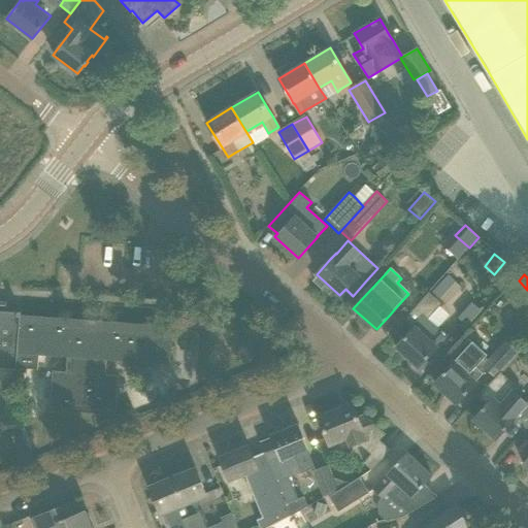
[(448,275),(433,291),(447,303),(461,288),(448,275)]
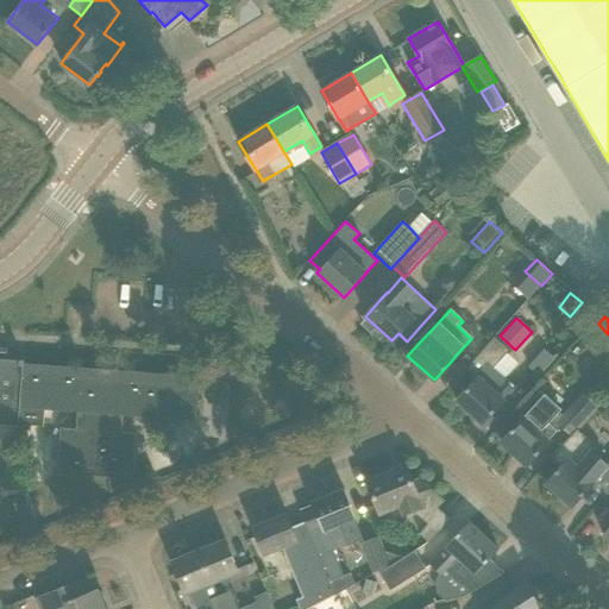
[(482,425),(498,407),(504,401),(503,400),(513,389),(504,382),(507,380),(495,369),(509,351),(495,337),(468,369),(477,377),(457,401),(482,425)]
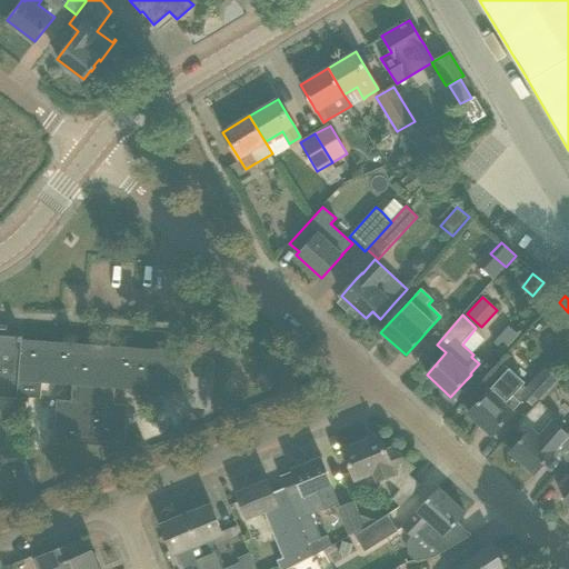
[(519,336),(509,326),(493,342),(503,352),(519,336)]
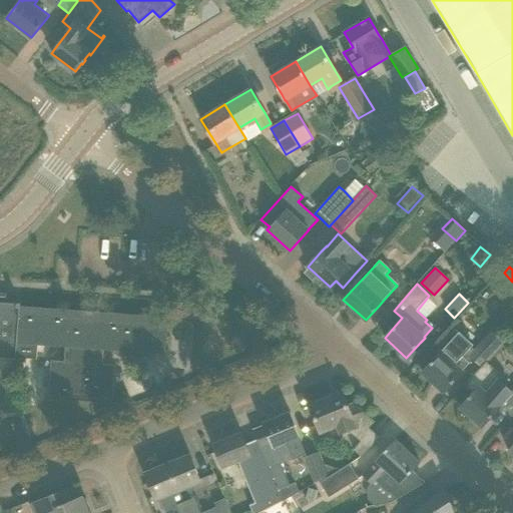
[(392,300),(383,310),(389,315),(398,305),(392,300)]
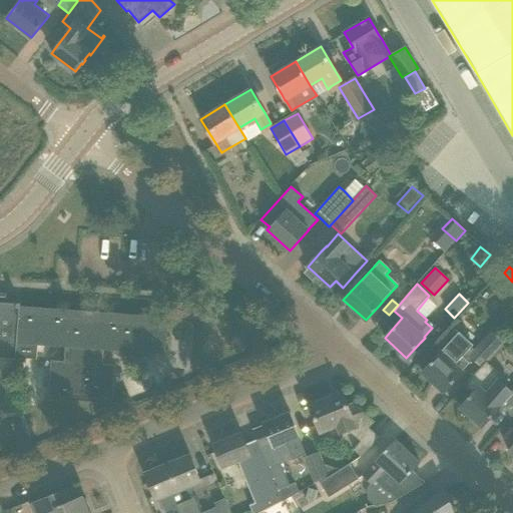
[(20,308),(20,303),(16,303),(16,304),(0,302),(0,357),(32,360),(33,343),(53,345),(53,346),(66,347),(65,361),(51,360),(49,395),(112,399),(115,365),(102,364),(103,349),(116,350),(116,349),(151,352),(151,353),(165,354),(168,317),(154,316),(154,318),(118,315),(118,314),(105,313),(104,314),(69,312),(69,310),(55,309),(55,311),(20,308)]
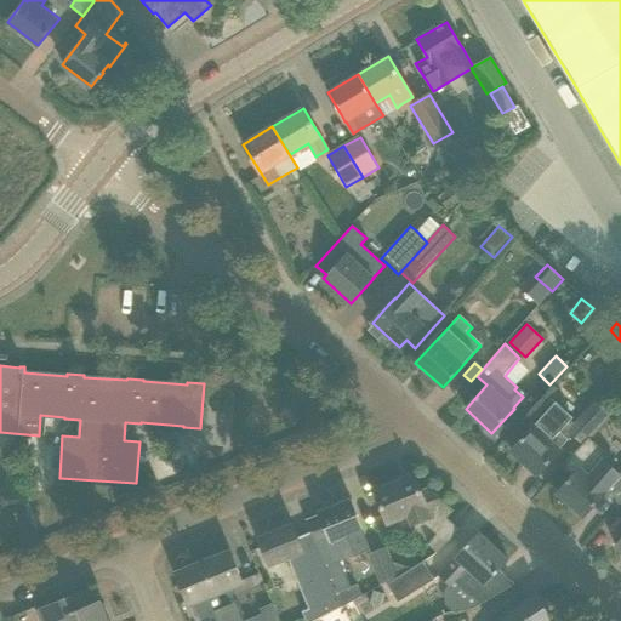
[(537,474),(554,456),(560,450),(559,449),(569,438),(560,429),(571,417),(554,402),(554,403),(551,399),(529,422),(533,427),(528,432),(511,450),(537,474)]
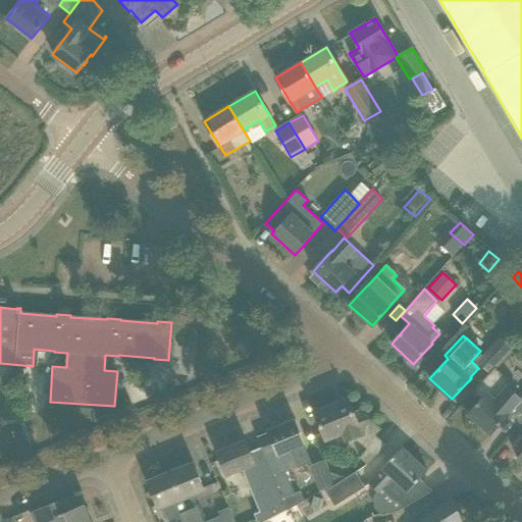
[(490,373),(494,368),(513,349),(512,348),(500,336),(477,361),(489,372),(490,373)]
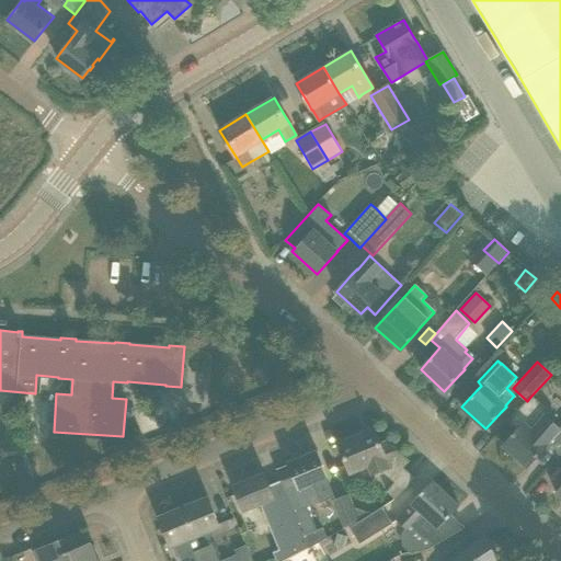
[(560,430),(548,416),(551,413),(531,396),(527,401),(508,421),(517,430),(503,445),(527,467),(541,450),(547,444),(559,432),(560,430)]
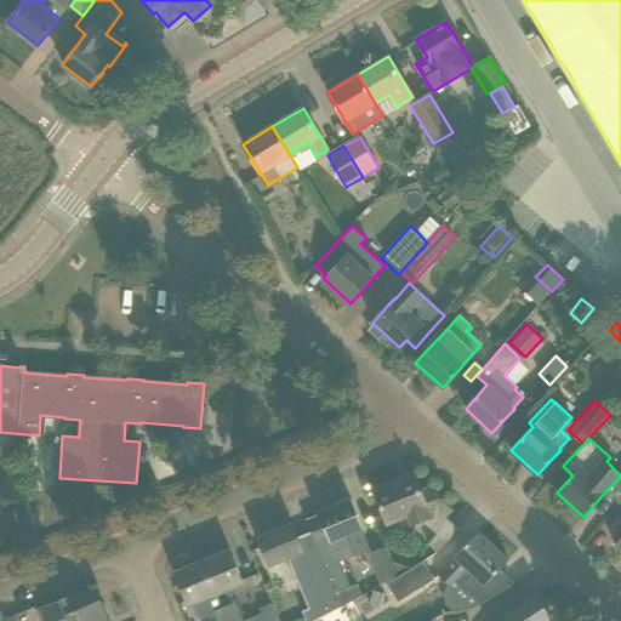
[(151,473),(137,479),(142,493),(157,488),(151,473)]
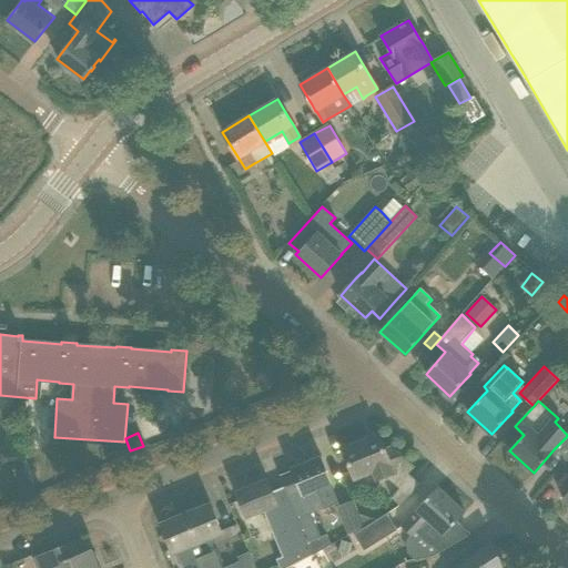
[(391,446),(384,448),(378,434),(343,448),(355,478),(374,470),(378,480),(386,477),(401,489),(393,499),(399,506),(421,484),(409,475),(415,467),(402,456),(401,452),(397,453),(391,446)]
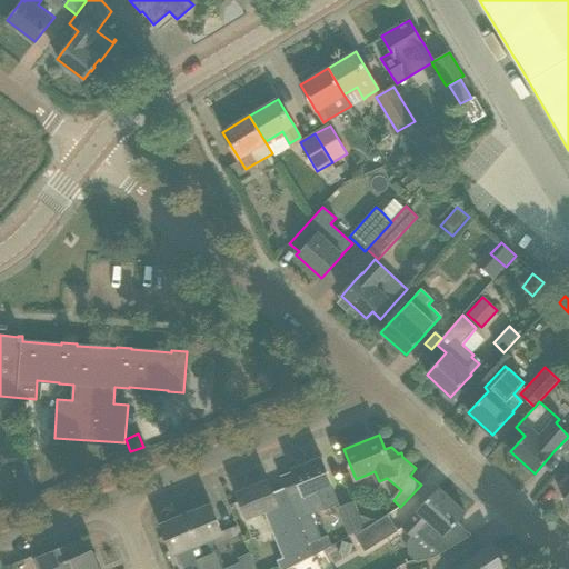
[(281,478),(289,497),(309,543),(321,538),(311,513),(339,501),(331,485),(331,483),(329,479),(321,459),(292,470),(293,472),(281,478)]
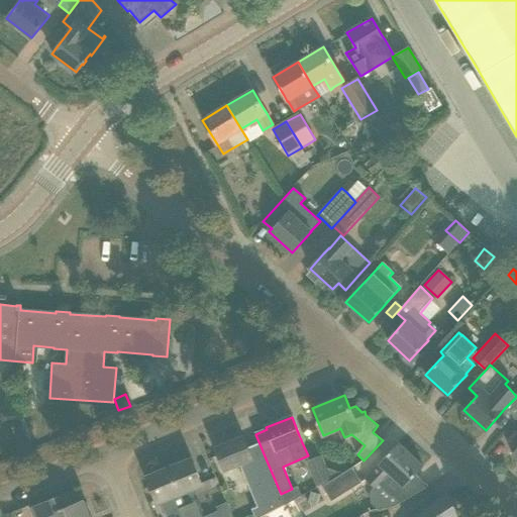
[(243,436),(215,448),(224,470),(239,463),(256,505),(250,508),(254,516),(263,516),(285,505),(281,494),(263,451),(262,452),(263,454),(251,458),(243,436)]
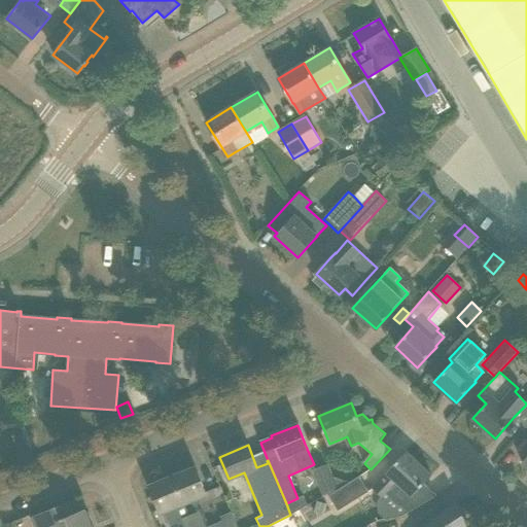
[(406,452),(392,467),(373,488),(383,497),(387,492),(390,495),(389,497),(399,505),(400,504),(409,513),(419,506),(436,495),(424,484),(431,476),(406,452)]
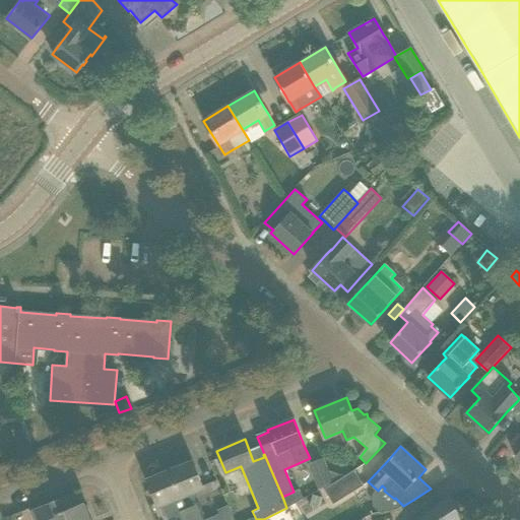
[(331,483),(322,460),(309,465),(319,490),(331,483)]
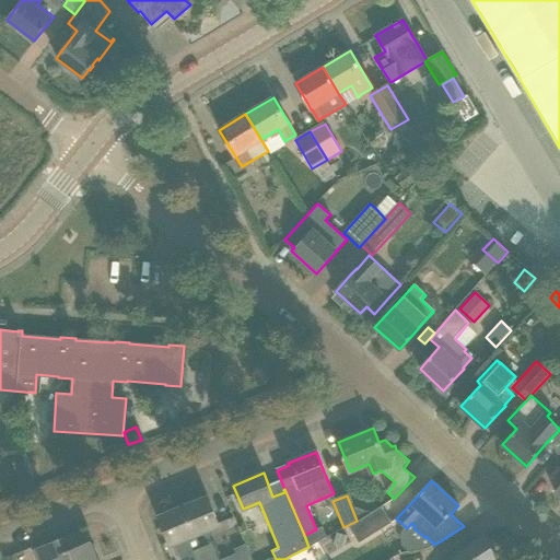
[(195,536),(219,526),(207,497),(183,505),(195,536)]
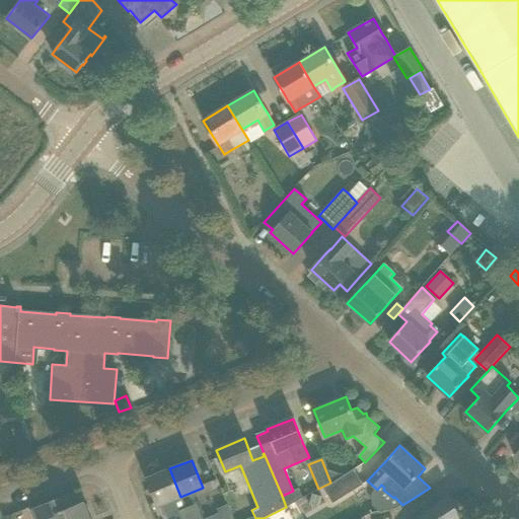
[(189,518),(186,508),(180,497),(169,468),(147,478),(158,506),(163,503),(168,515),(175,512),(177,518),(189,518)]
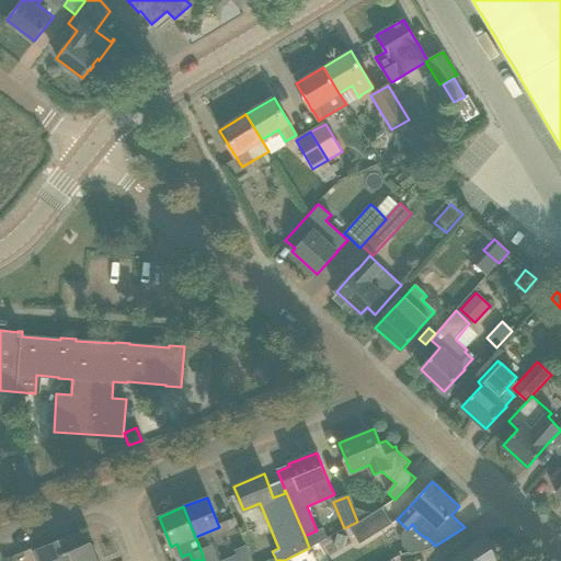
[(382,507),(351,528),(361,544),(392,524),(382,507)]
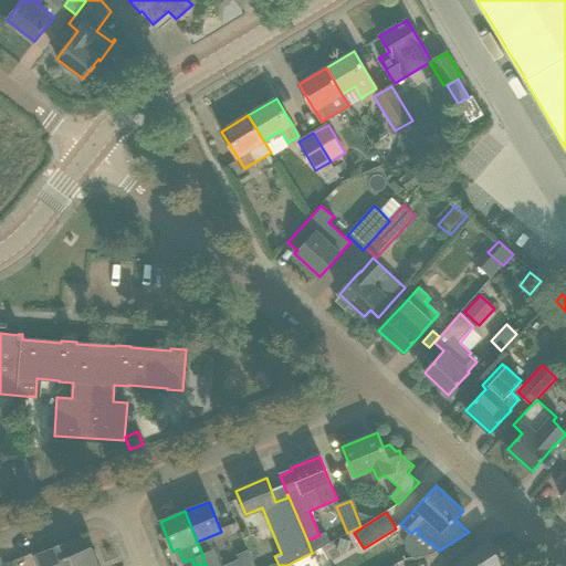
[(320,535),(307,541),(312,553),(331,543),(326,533),(320,535)]
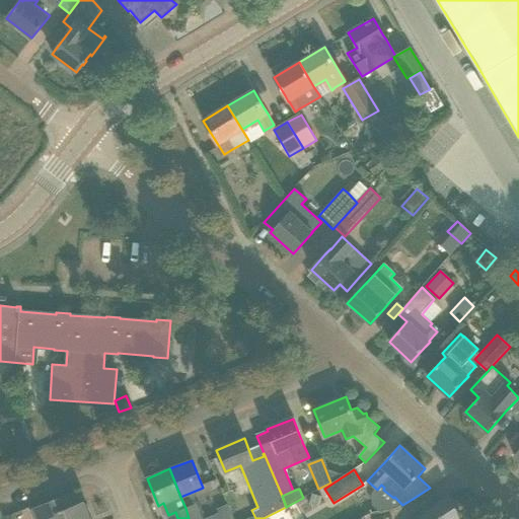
[(90,518),(84,502),(76,505),(71,493),(57,499),(31,510),(34,518),(90,518)]
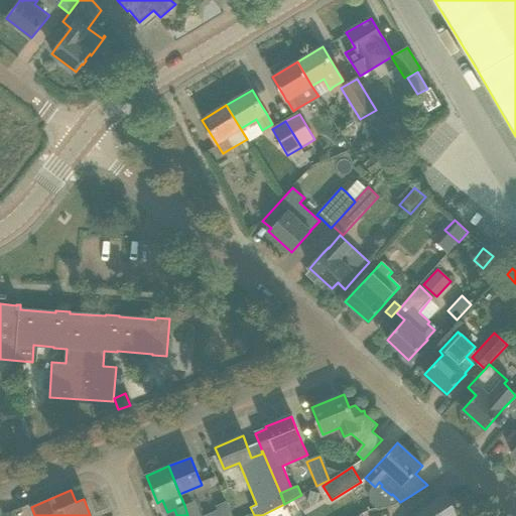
[(309,491),(306,500),(316,503),(319,493),(309,491)]
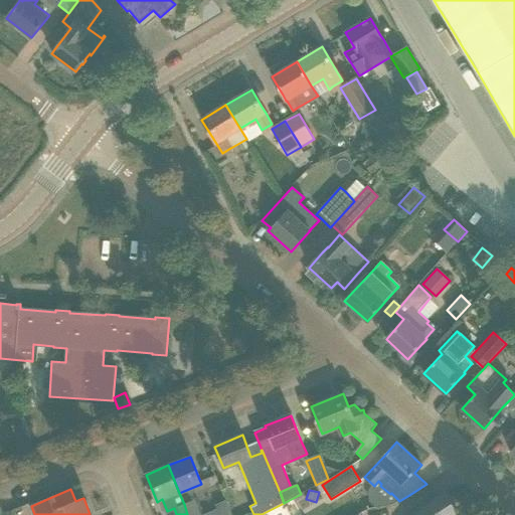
[(459,514),(460,514),(444,491),(427,502),(407,514),(459,514)]
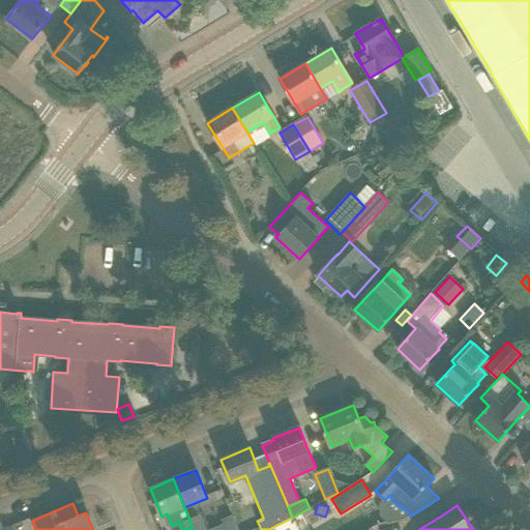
[(238,529),(232,513),(223,518),(227,529),(238,529)]
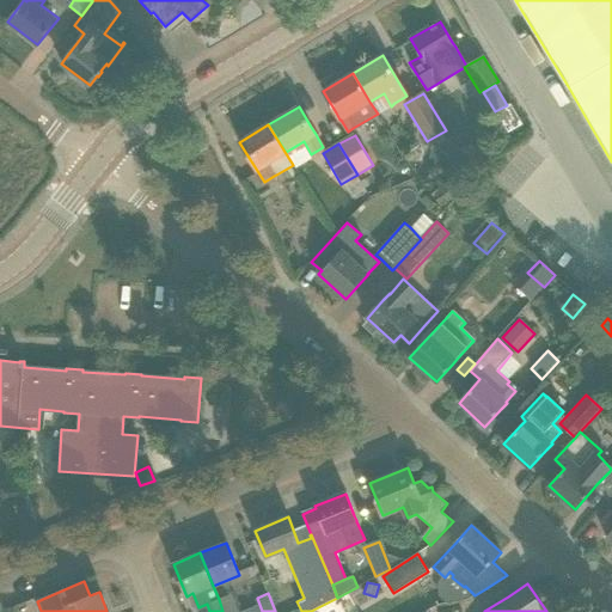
[(237,611),(230,594),(219,599),(222,611),(237,611)]
